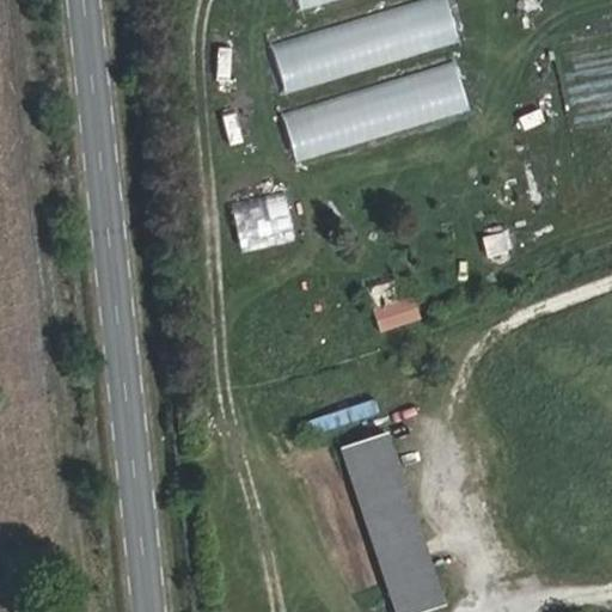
[(448,0),(429,0),(270,37),(281,87),(459,44),(448,0)]
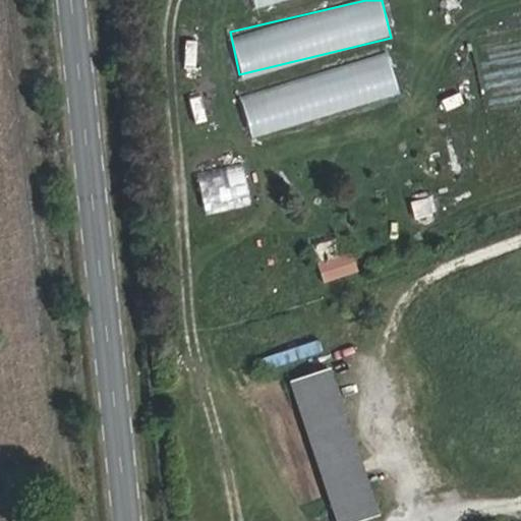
[(250,135),(401,94),(390,52),(238,94),(250,135)]
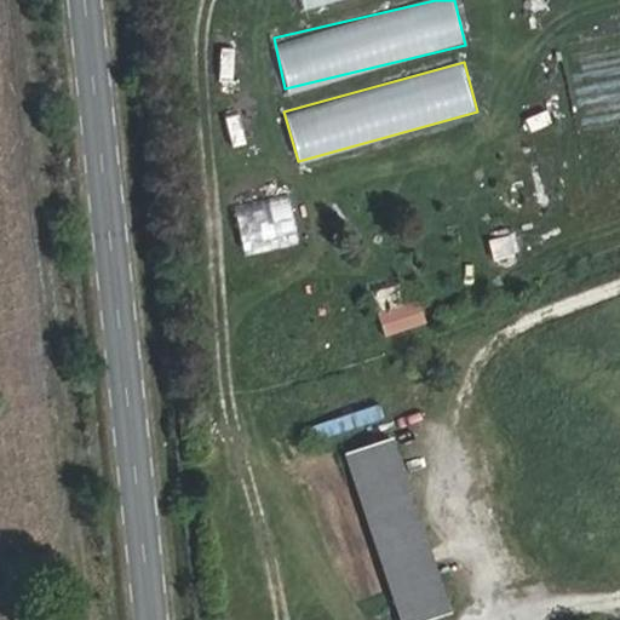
[(240,246),(294,244),(293,199),(237,201),(240,246)]
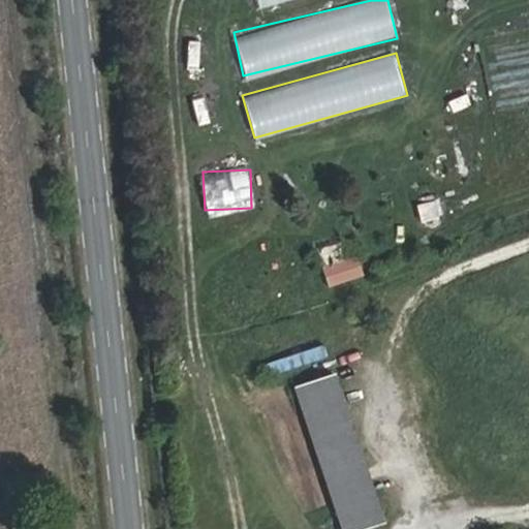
[(366,271),(359,250),(348,254),(342,237),(314,246),(328,284),(366,271)]
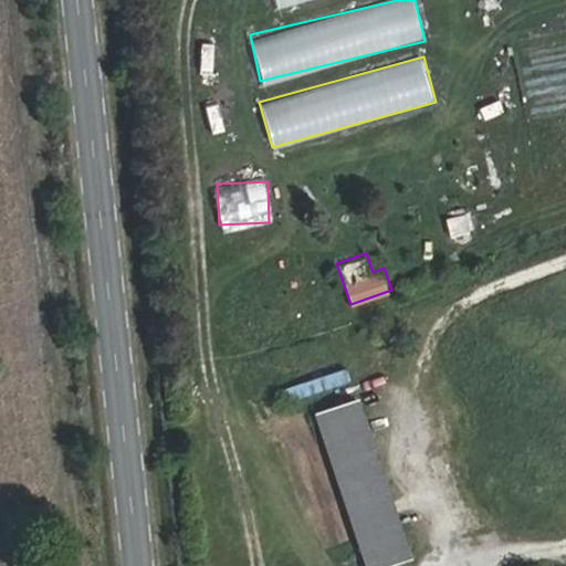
[(411,565),(360,417),(318,431),(364,565),(411,565)]
